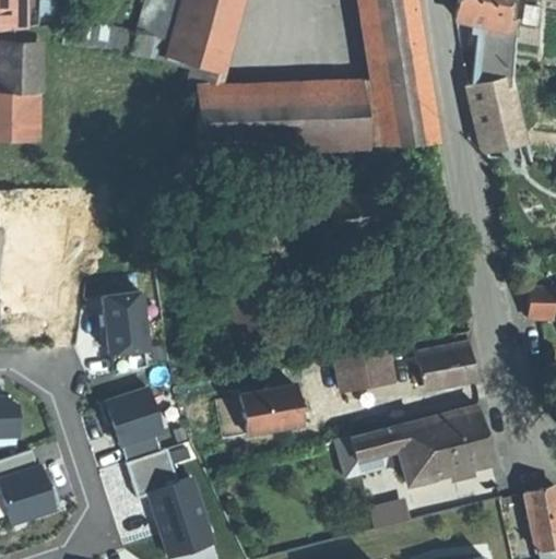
[(0,0),(0,30),(19,30),(19,7),(18,0),(0,0)]
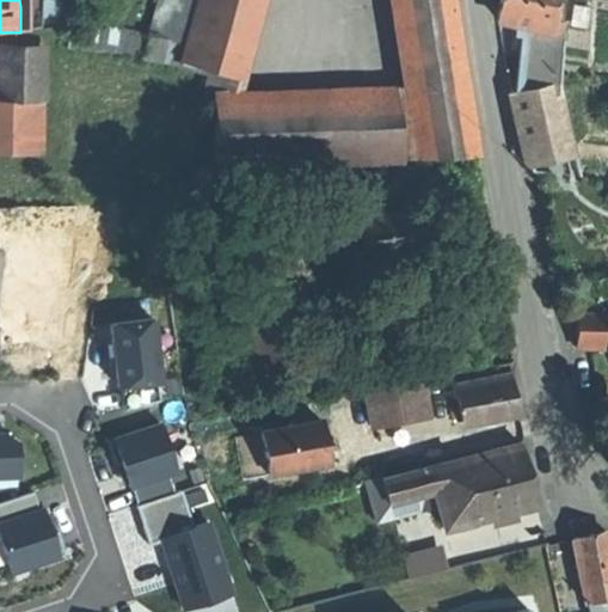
[(210,72),(204,103),(214,103),(217,164),(409,158),(398,95),(239,99),(243,83),(265,0),(164,0),(155,35),(151,34),(146,56),(183,65),(210,72)]
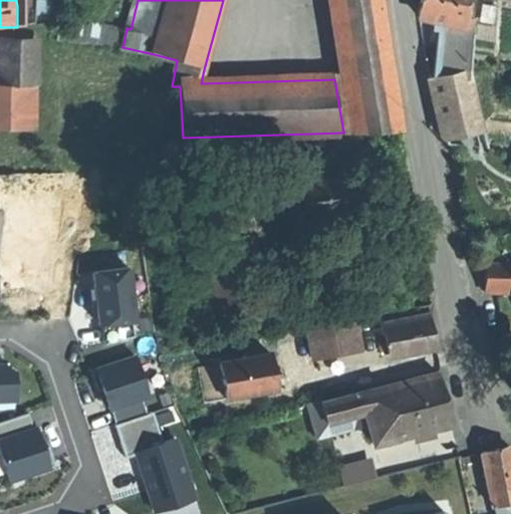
[(340,0),(352,79),(360,132),(360,133),(404,131),(384,0),(340,0)]
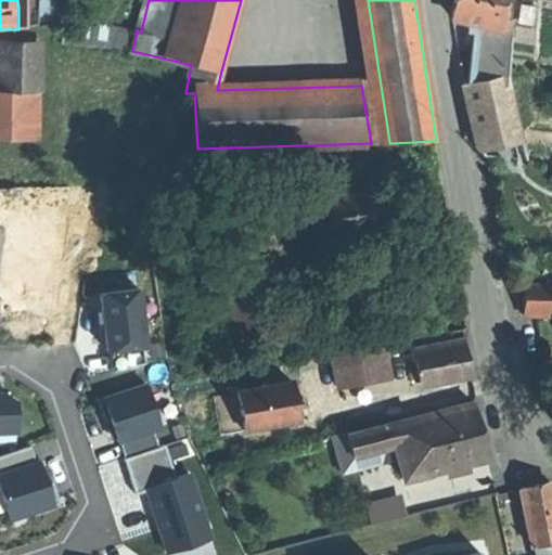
[(488,26),(484,79),(469,82),(471,93),(485,155),(529,159),(509,74),(511,35),(514,23),(503,21),(505,0),(458,0),(457,18),(488,26)]
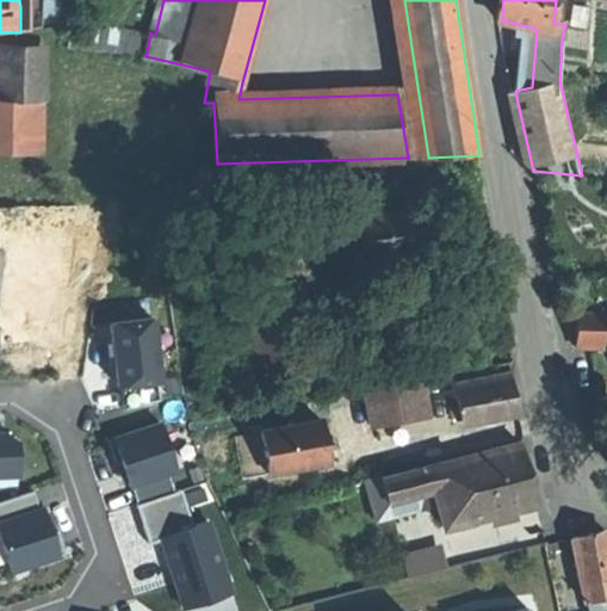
[(41,8),(22,7),(20,7),(20,32),(39,32),(41,8)]
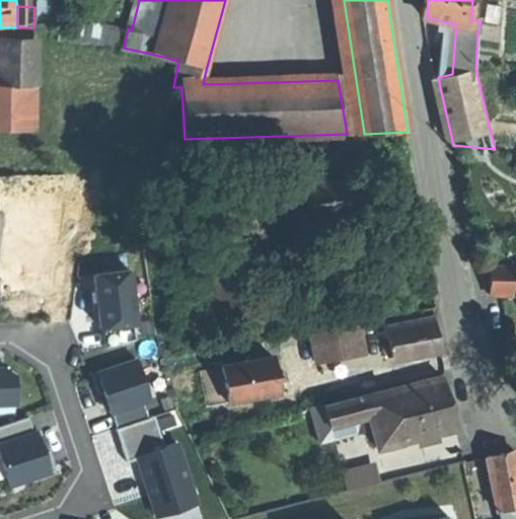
[(61,39),(124,48),(128,28),(64,18),(61,39)]
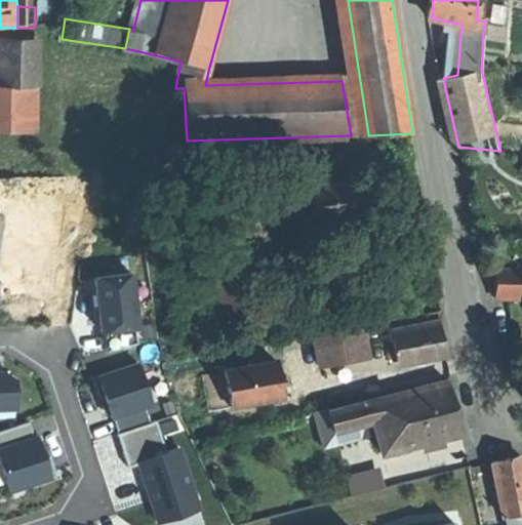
[(0,41),(0,87),(37,88),(37,42),(0,41)]
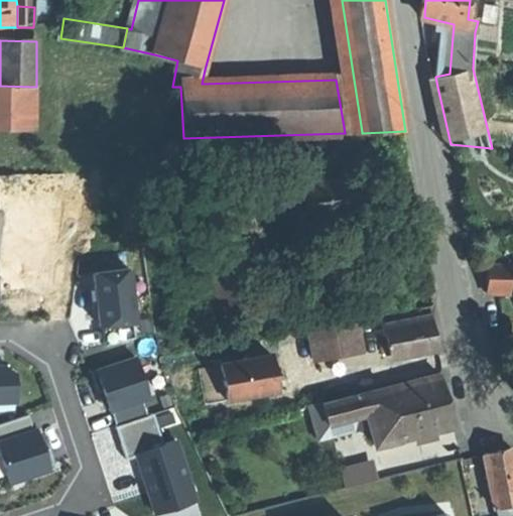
[(354,80),(336,80),(345,133),(362,132),(354,80)]
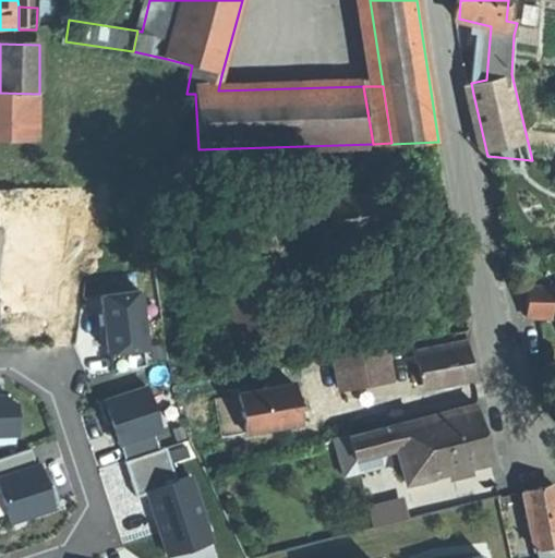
[(0,93),(0,140),(37,141),(39,94),(0,93)]
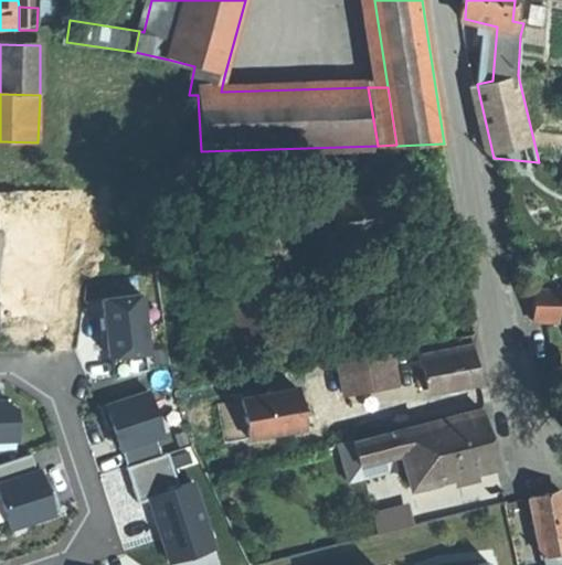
[(0,326),(0,327),(57,322),(74,191),(18,192),(0,192),(0,237),(11,237),(3,304),(0,304),(0,326)]
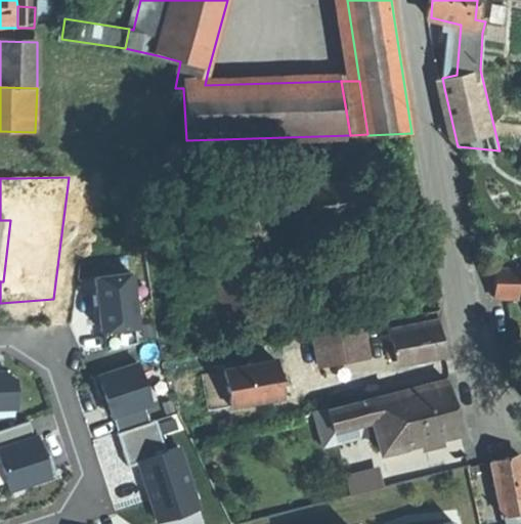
[(497,298),(520,298),(520,268),(498,267),(497,298)]
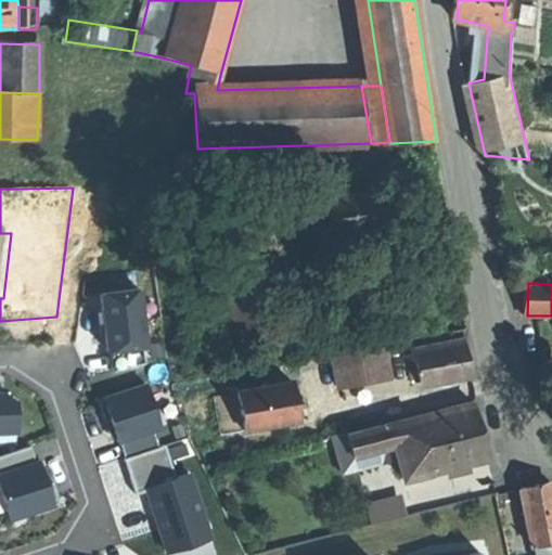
[(100,349),(142,346),(138,289),(95,293),(100,349)]
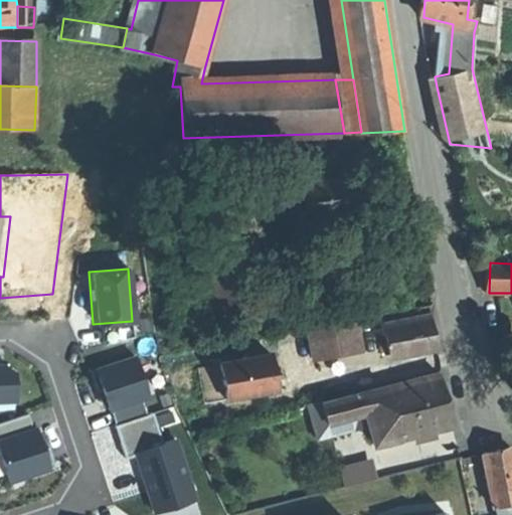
[(390,358),(439,349),(436,334),(433,316),(384,324),(390,358)]
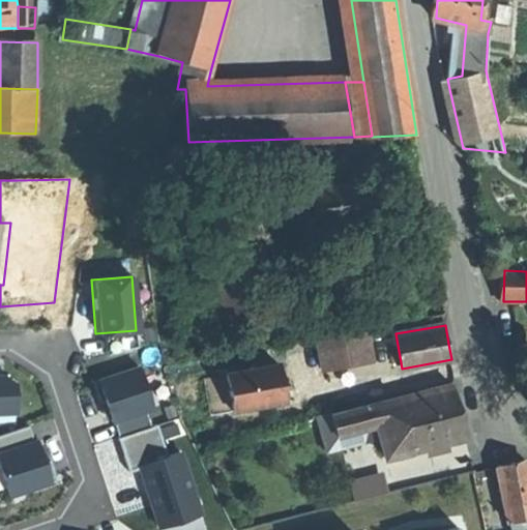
[(361,334),(320,342),(325,370),(366,362),(364,355),(373,353),(369,332),(361,334)]
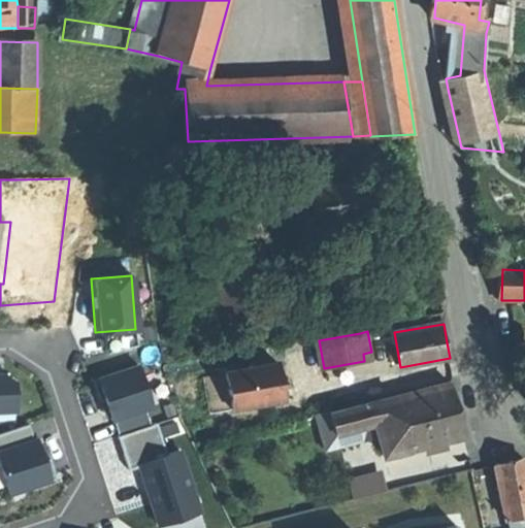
[(282,364),(228,373),(234,409),(288,400),(282,364)]
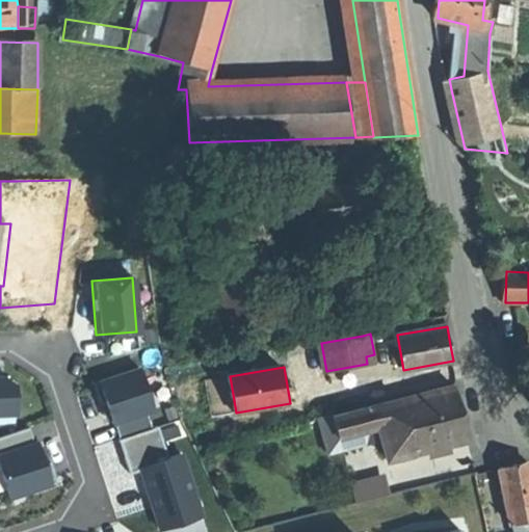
[(143,369),(97,383),(103,404),(108,402),(115,423),(117,422),(149,411),(157,409),(143,369)]
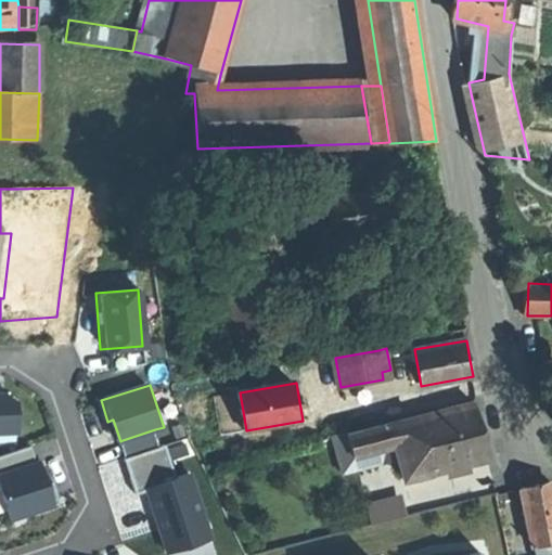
[(8,394),(0,392),(0,433),(20,433),(18,401),(8,394)]
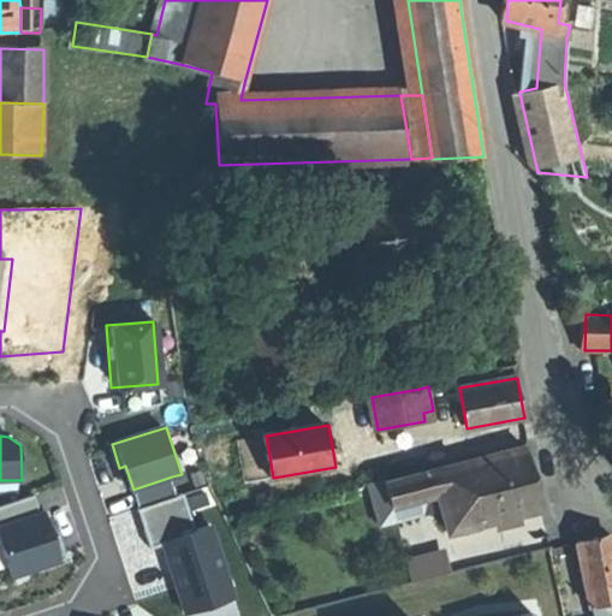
[(393,507),(423,498),(439,495),(443,509),(450,533),(493,521),(503,519),(544,508),(527,445),(386,483),(393,507)]
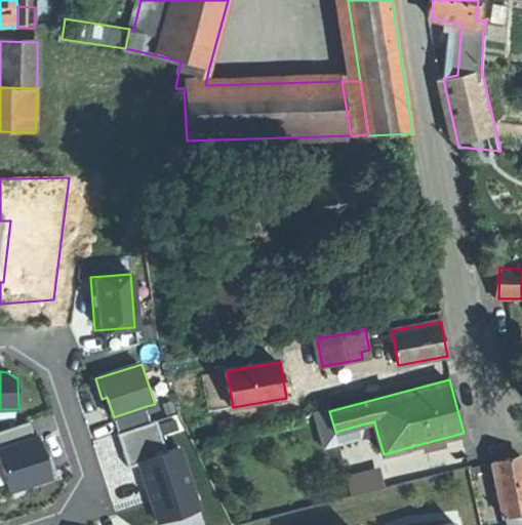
[(153,422),(147,406),(116,416),(121,433),(153,422)]
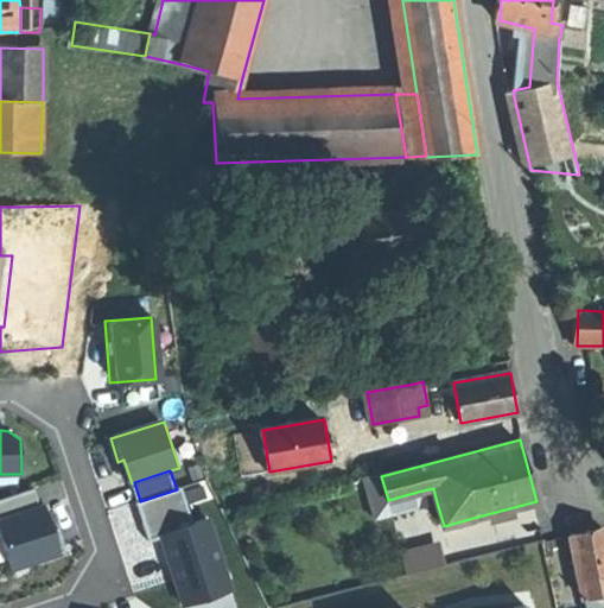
[(388,500),(381,476),(367,481),(379,519),(393,514),(388,500)]
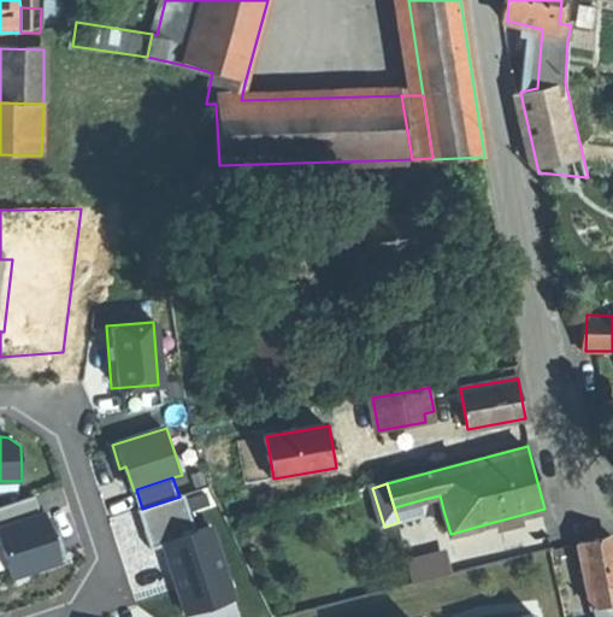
[(153,550),(166,546),(189,615),(237,599),(213,527),(199,532),(187,494),(180,497),(142,510),(140,510),(153,550)]
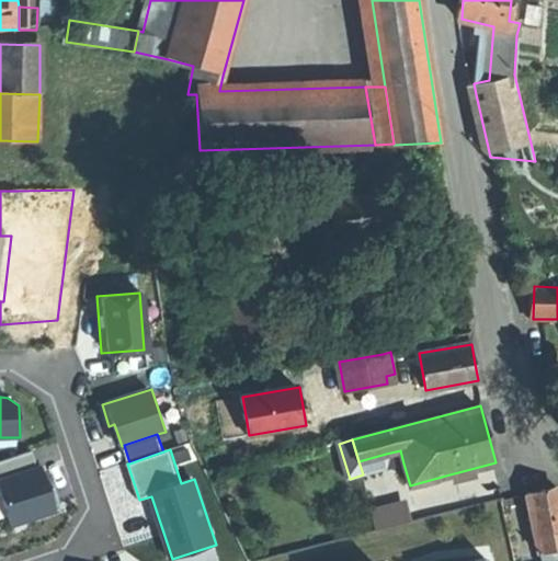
[(33,450),(0,461),(0,481),(38,468),(33,450)]
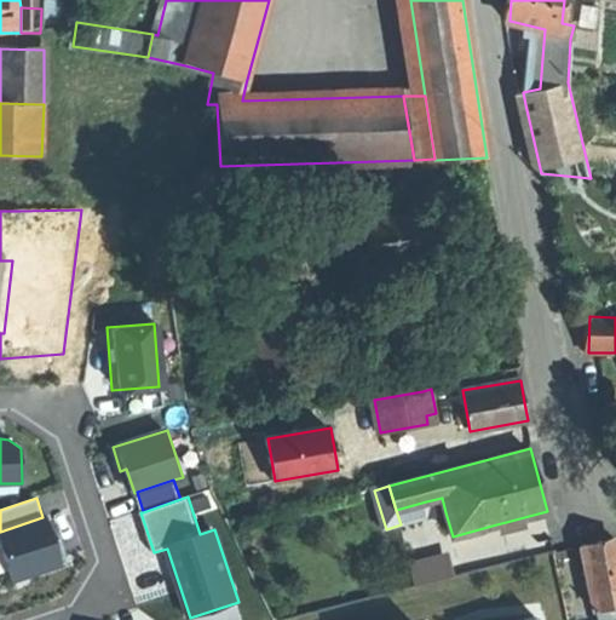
[(442,498),(426,501),(430,516),(445,512),(442,498)]
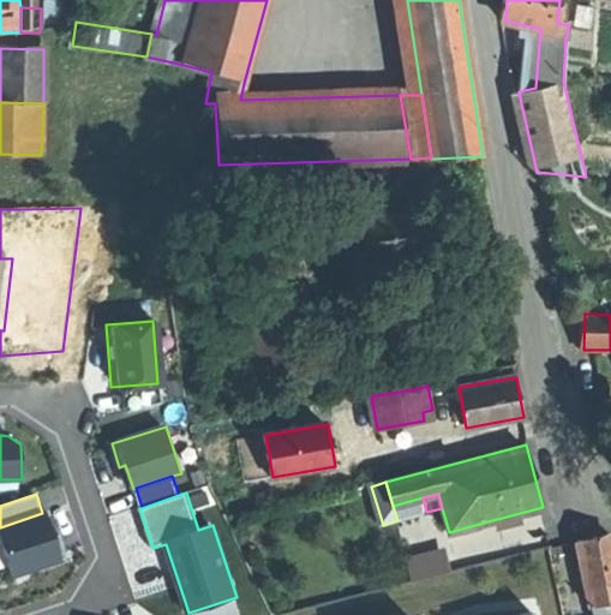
[(423,497),(393,506),(397,520),(426,512),(423,497)]
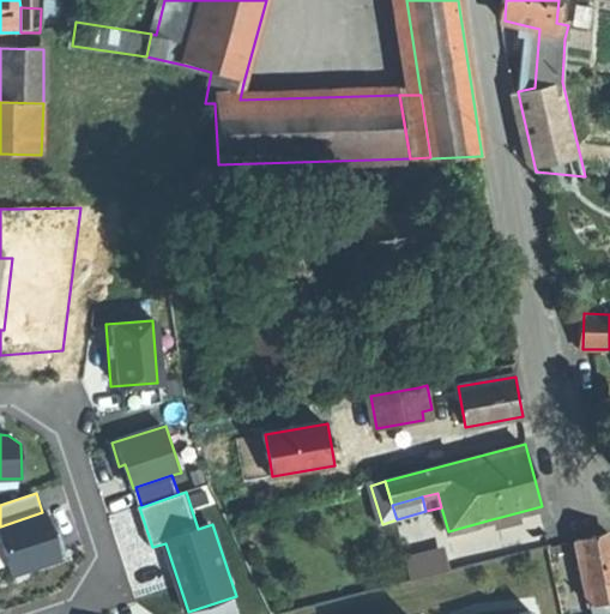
[(46,511),(42,512),(0,527),(0,531),(14,573),(67,555),(60,533),(54,535),(46,511)]
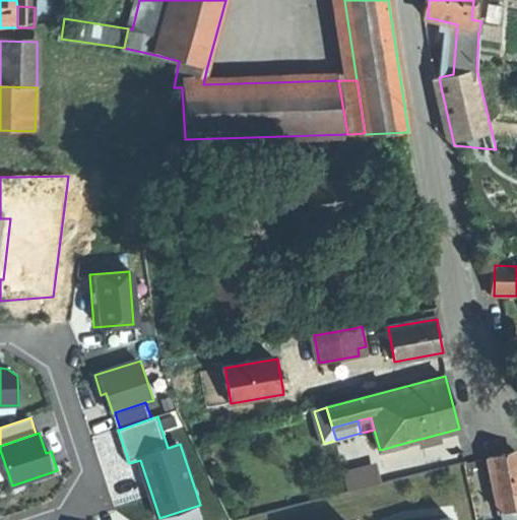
[(427,444),(425,438),(416,440),(418,446),(423,445),(427,444)]
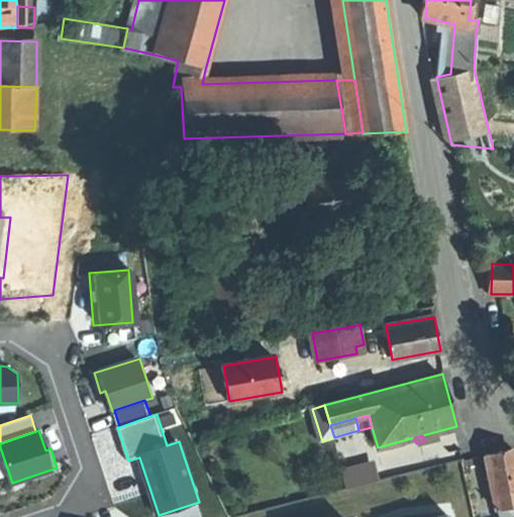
[(499,509),(513,505),(513,448),(487,454),(499,509)]
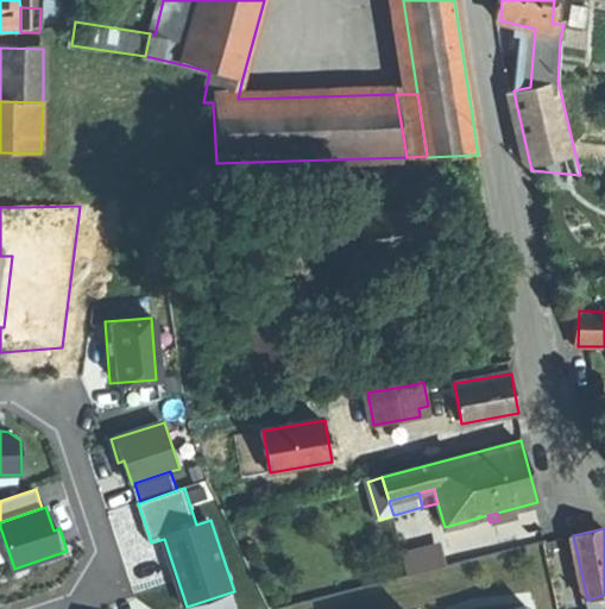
[(442,544),(404,553),(409,576),(448,566),(442,544)]
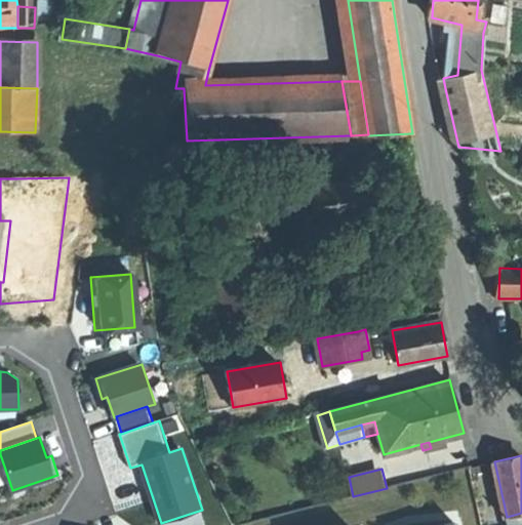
[(521,513),(507,517),(508,524),(521,524),(521,513)]
